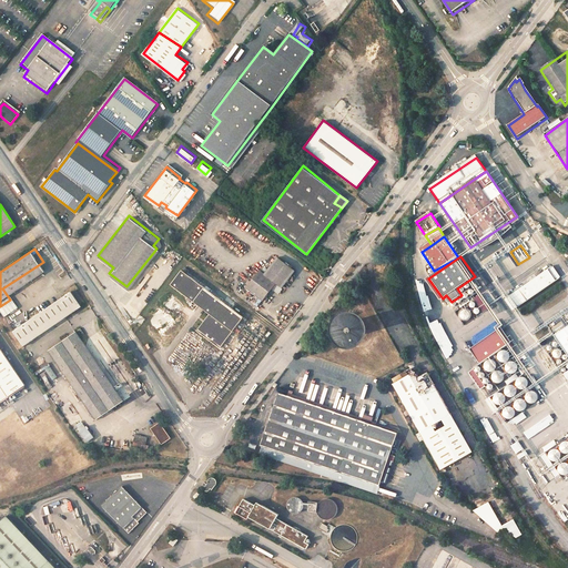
[(279,290),(291,273),(274,261),(262,276),(256,273),(244,290),(261,302),(273,286),(279,290)]
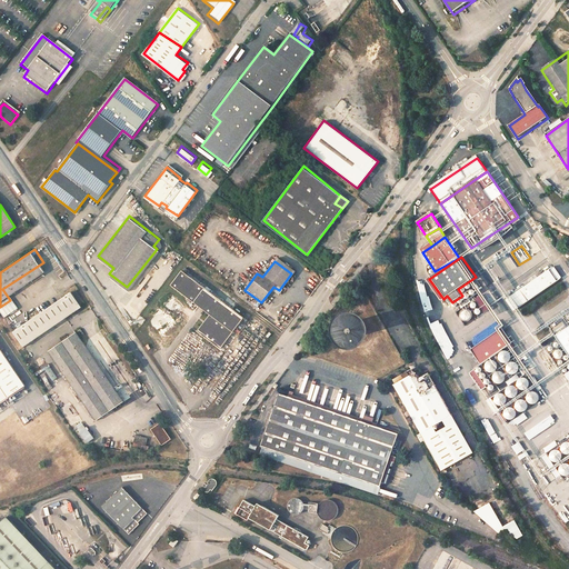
[(562,277),(555,266),(507,299),(515,309),(562,277)]
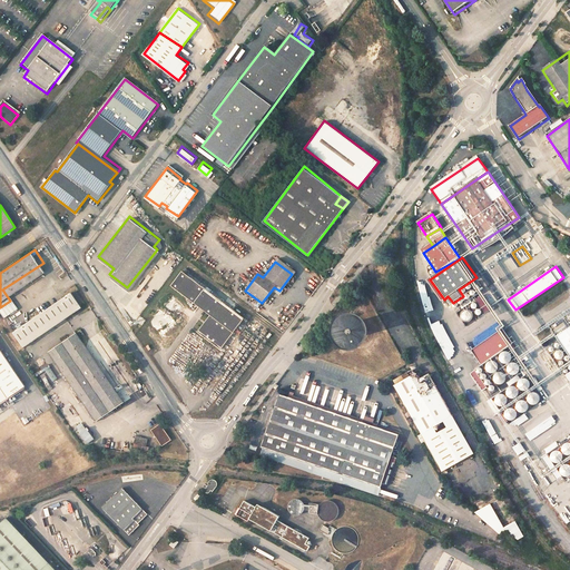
[(242,318),(182,271),(170,285),(208,315),(196,331),(218,349),(242,318)]
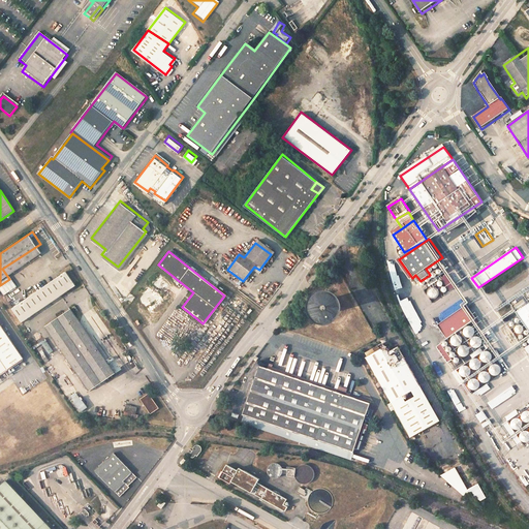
[(65,272),(11,309),(21,322),(75,286),(74,284),(81,280),(72,269),(66,273),(65,272)]
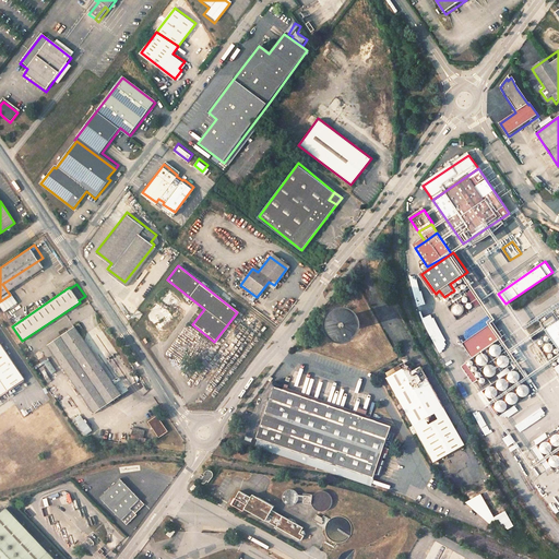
[(335,340),(337,341),(340,342),(342,342),(344,342),(346,342),(348,342),(351,342),(353,341),(355,340),(357,339),(358,336),(359,335),(361,333),(363,331),(363,329),(364,326),(364,324),(364,322),(363,320),(363,318),(361,316),(360,313),(359,312),(357,310),(356,309),(354,308),(352,307),(349,307),(347,306),(345,306),(343,306),(341,307),(339,307),(336,308),(334,309),(333,311),(331,312),(330,314),(329,317),(328,319),(328,321),(326,323),(328,325),(328,328),(328,330),(329,332),(330,334),(332,336),(333,337),(335,340)]
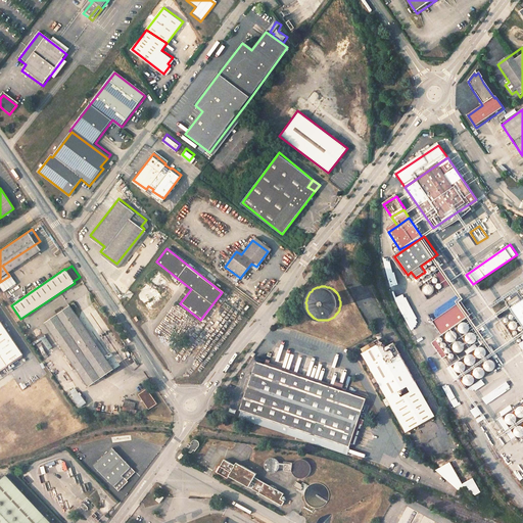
[(522,286),(505,299),(522,325),(522,286)]
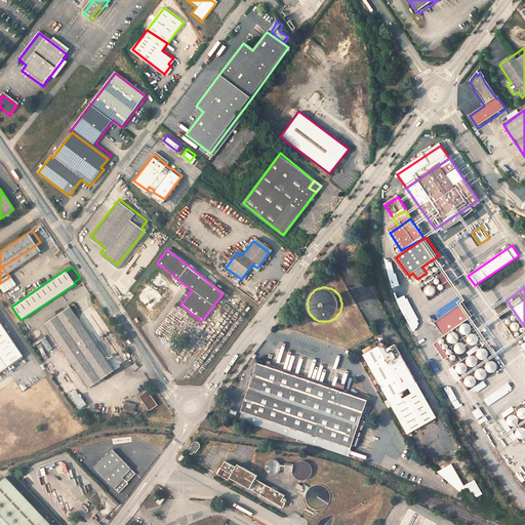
[(421,289),(418,292),(425,303),(429,300),(421,289)]
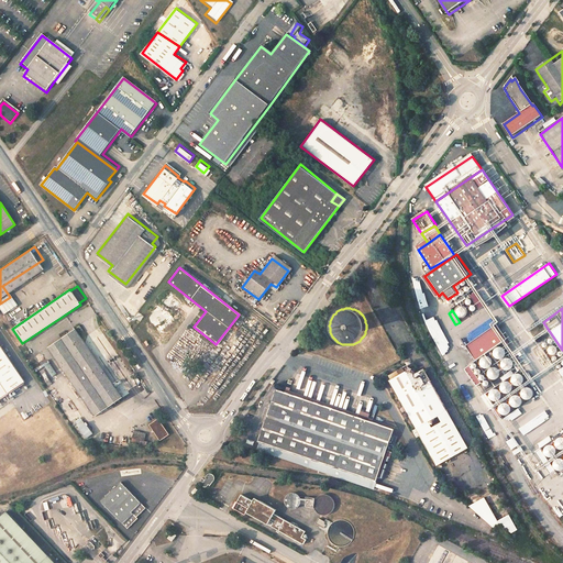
[(478,359),(508,338),(498,323),(468,344),(478,359)]
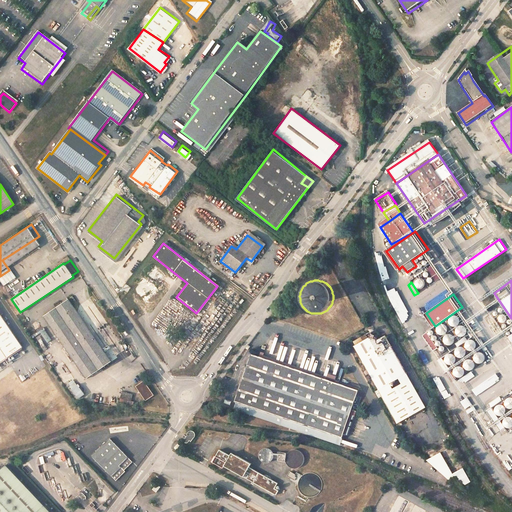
[(111,362),(69,301),(43,318),(85,379),(111,362)]
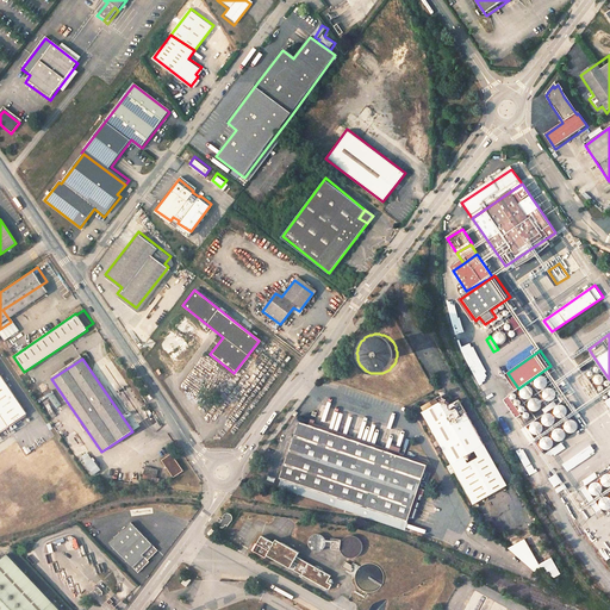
[(0,427),(24,411),(0,375),(0,427)]
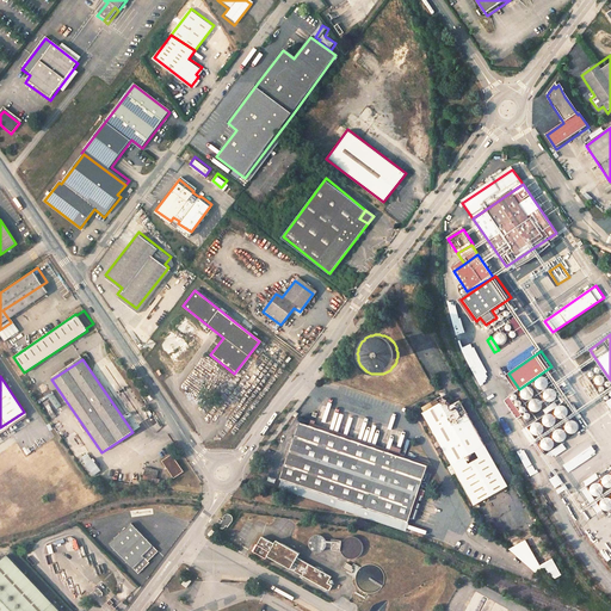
[(569,393),(563,384),(559,388),(563,396),(569,393)]
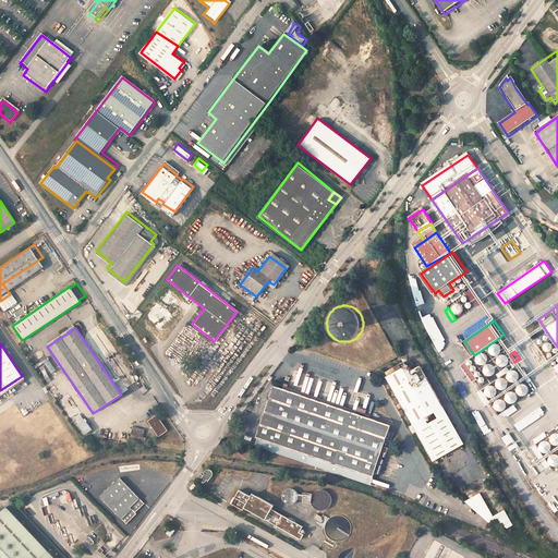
[(501,377),(511,370),(509,367),(499,374),(501,377)]
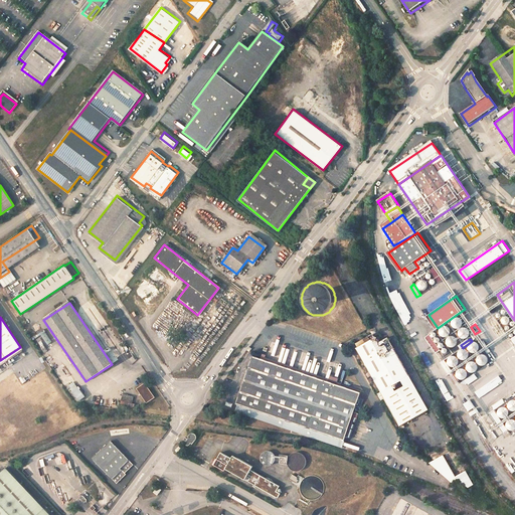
[(486,340),(482,343),(488,353),(492,350),(486,340)]
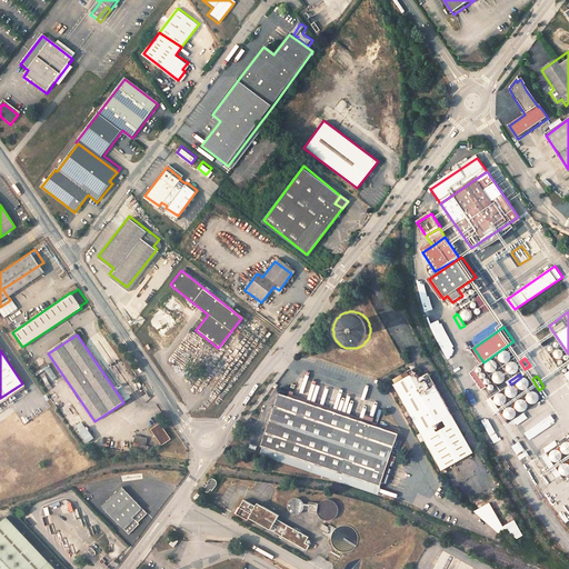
[(425,442),(442,473),(471,457),(450,419),(453,418),(437,389),(428,393),(421,380),(411,377),(395,387),(421,436),(436,428),(439,433),(425,442)]
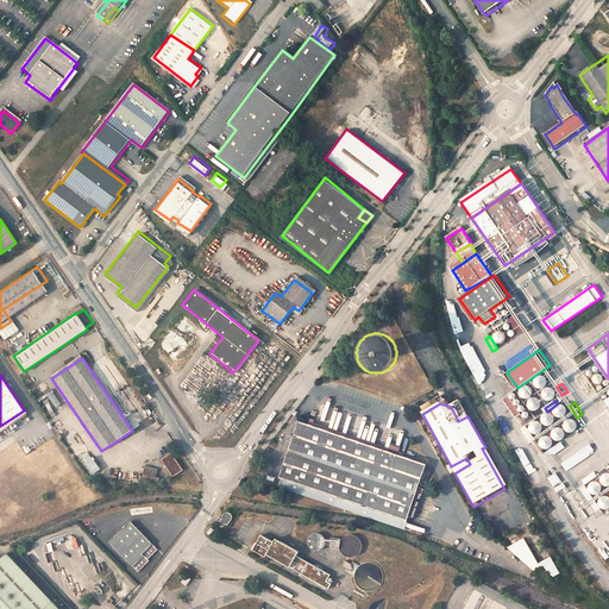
[(280,477),(406,519),(425,463),(299,421),(280,477)]
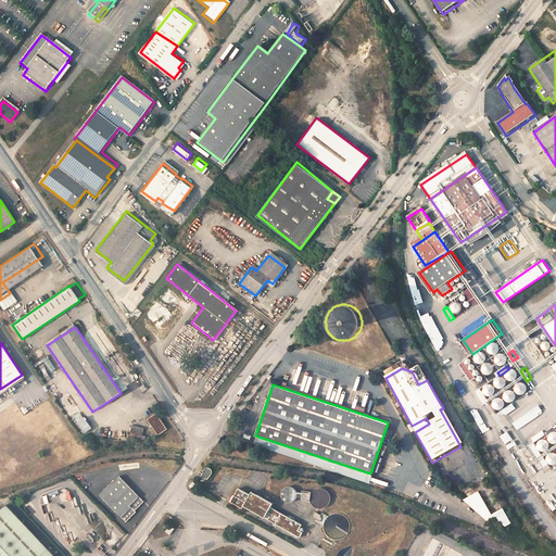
[(165,430),(155,416),(147,421),(156,437),(165,430)]
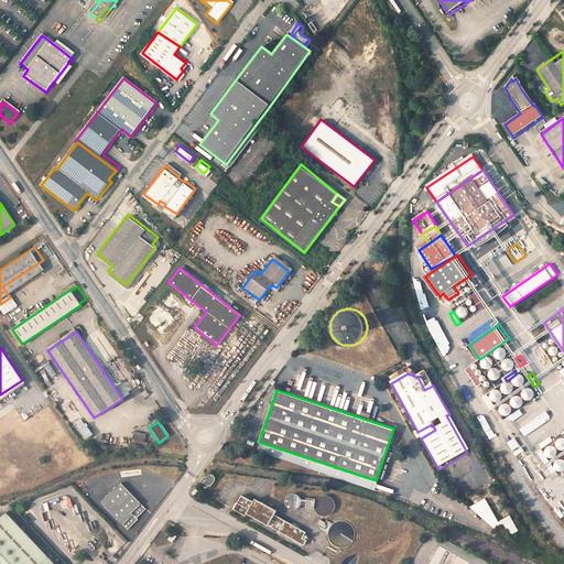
[(87,423),(79,429),(88,440),(96,433),(87,423)]
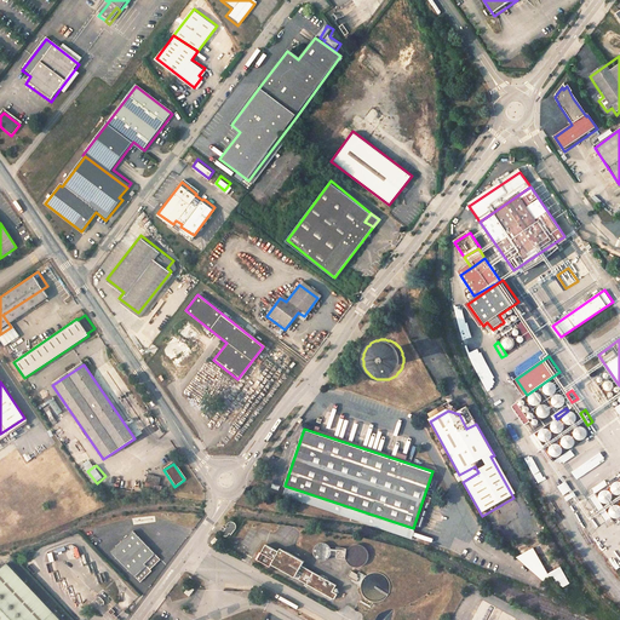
[(591,497),(608,521),(613,518),(596,493),(591,497)]
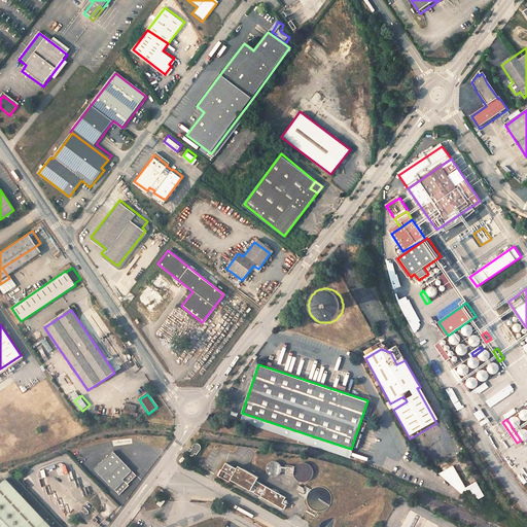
[(93,471),(121,493),(130,482),(128,480),(135,470),(108,450),(93,471)]
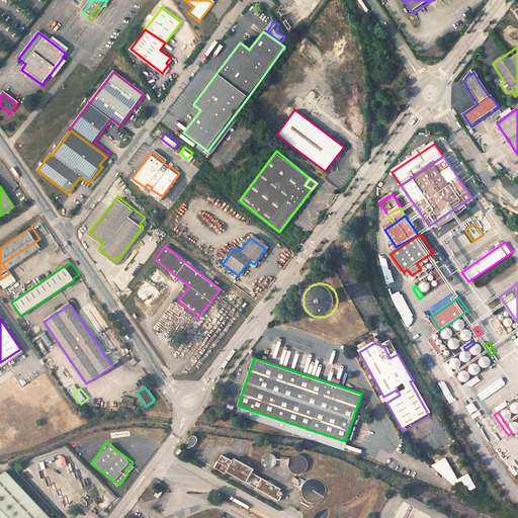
[(222,453),(216,468),(282,499),(285,493),(282,491),(283,488),(255,475),(258,467),(236,458),(236,459),(222,453)]
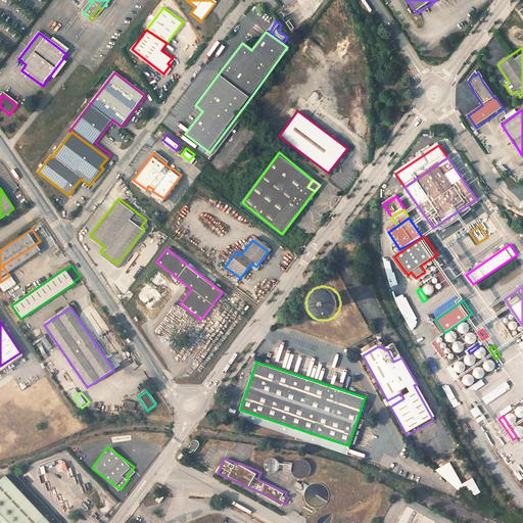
[(267,470),(281,470),(281,459),(267,459),(267,470)]
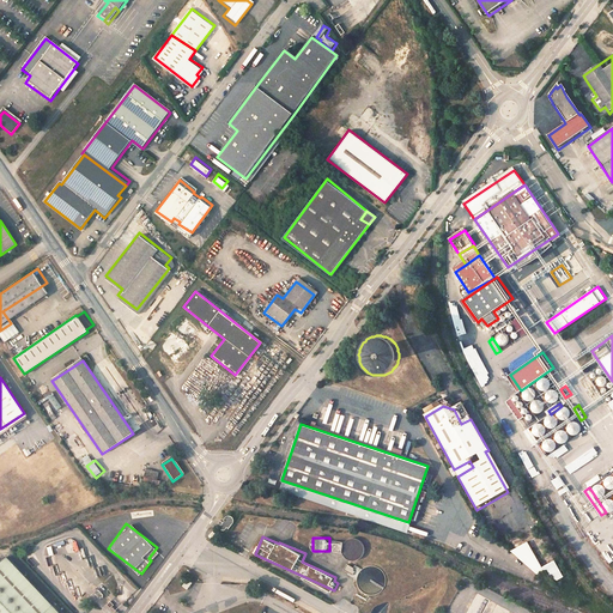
[(333,541),(333,557),(365,557),(364,540),(333,541)]
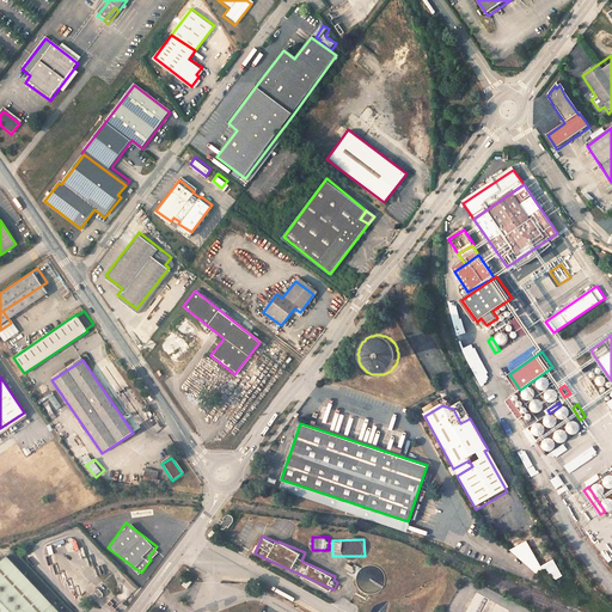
[(564,577),(555,560),(542,565),(528,542),(509,551),(548,582),(554,579),(557,581),(564,577)]
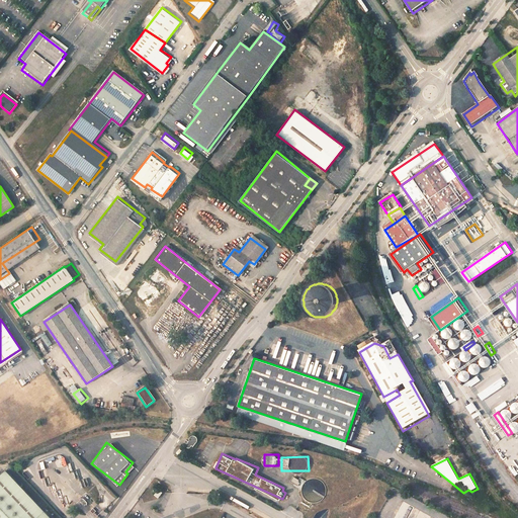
[(51,517),(5,471),(0,477),(0,517),(51,517)]
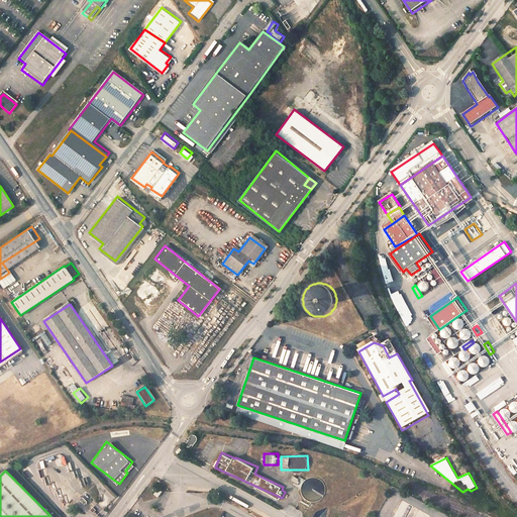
[(304,481),(293,475),(290,481),(301,487),(304,481)]
